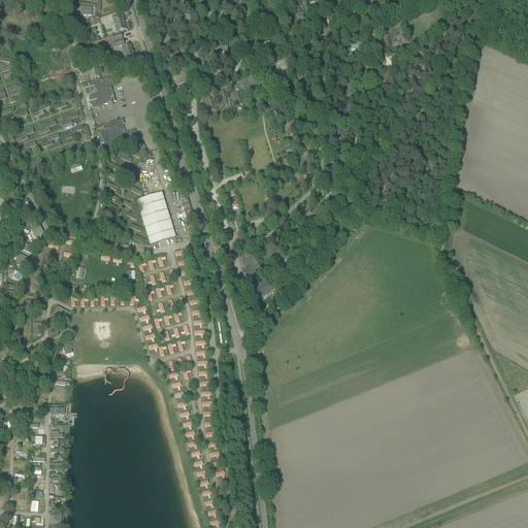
[(80,15),(91,15),(92,7),(80,6),(80,15)]
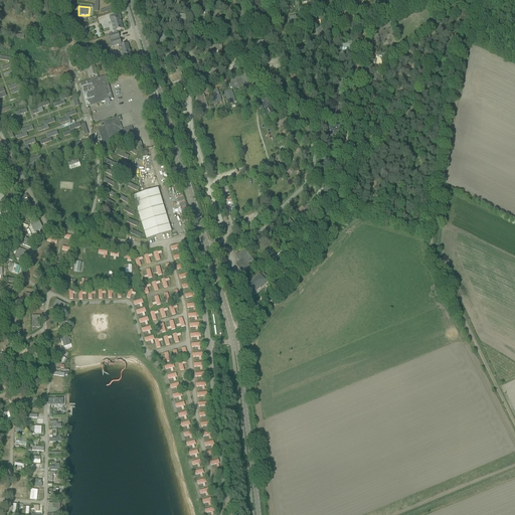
[(118,33),(117,33),(117,31),(123,29),(120,21),(121,21),(120,20),(121,19),(120,15),(119,15),(119,14),(109,17),(114,32),(115,32),(115,34),(108,36),(110,41),(119,38),(118,33)]
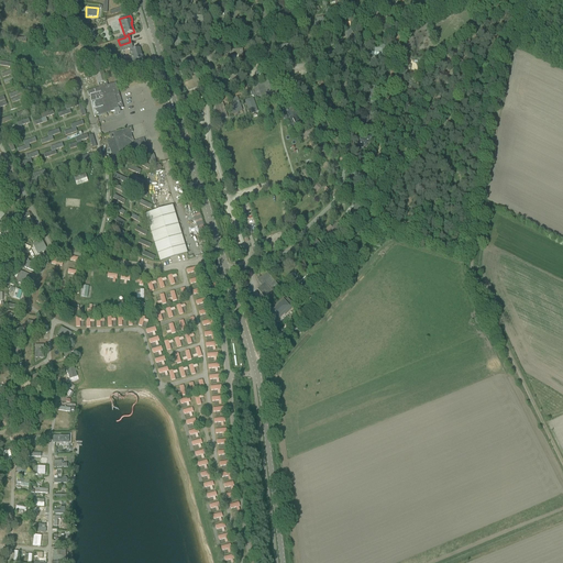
[(108,48),(119,45),(117,40),(107,43),(108,48)]
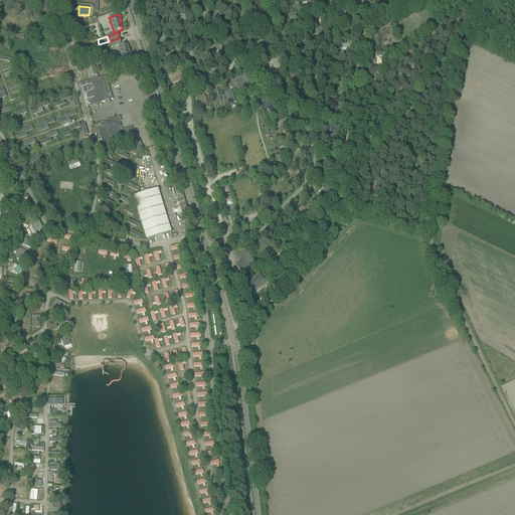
[(123,61),(132,58),(133,57),(132,53),(131,53),(130,52),(127,44),(121,46),(121,44),(121,43),(120,39),(110,42),(111,47),(118,44),(119,47),(123,61)]
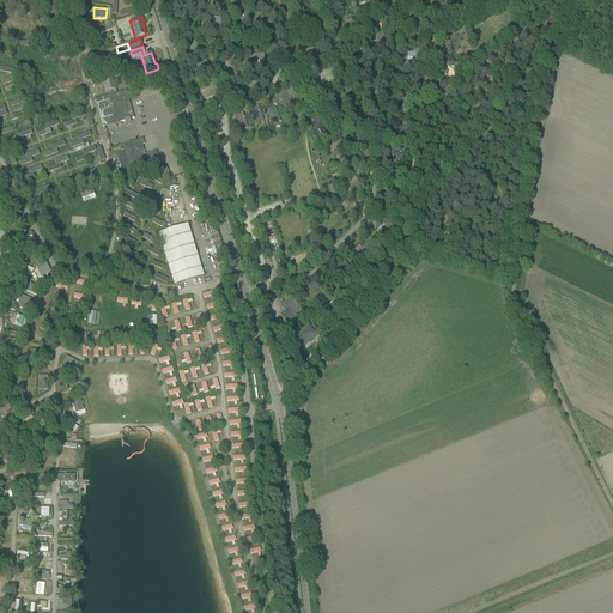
[(128,120),(134,119),(126,91),(117,93),(111,74),(102,78),(108,96),(95,99),(103,127),(125,121),(126,125),(129,123),(128,120)]
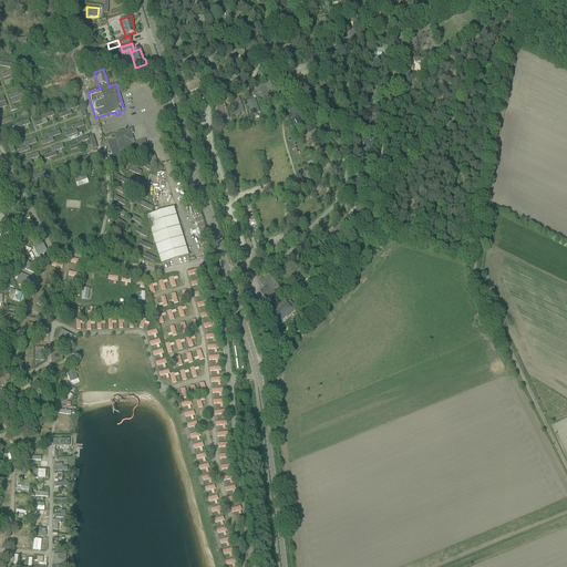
[(2,71),(0,72),(4,85),(13,83),(10,71),(3,73),(2,71)]
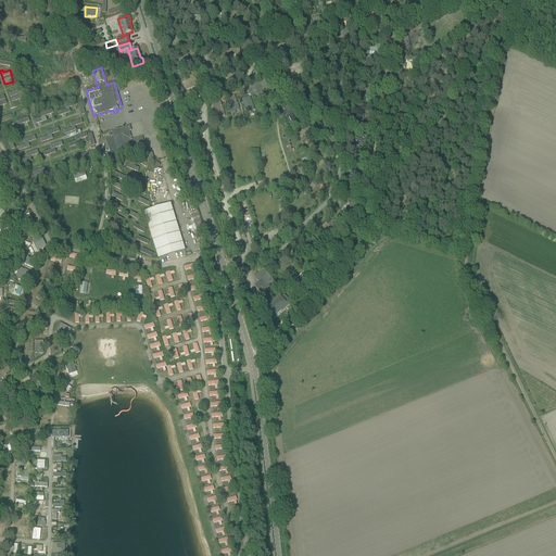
[(230,76),(216,81),(220,91),(234,87),(230,76)]
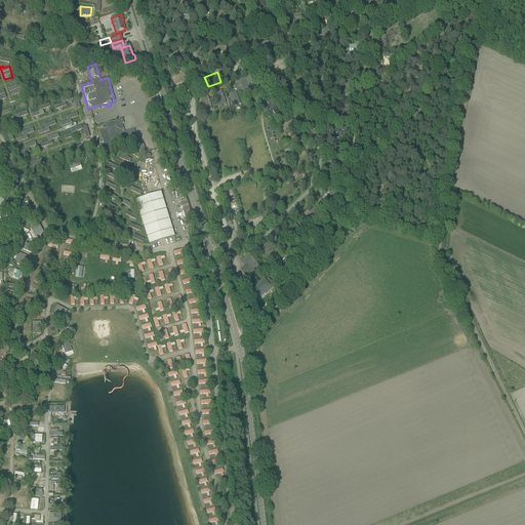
[(250,75),(235,81),(240,94),(255,89),(250,75)]
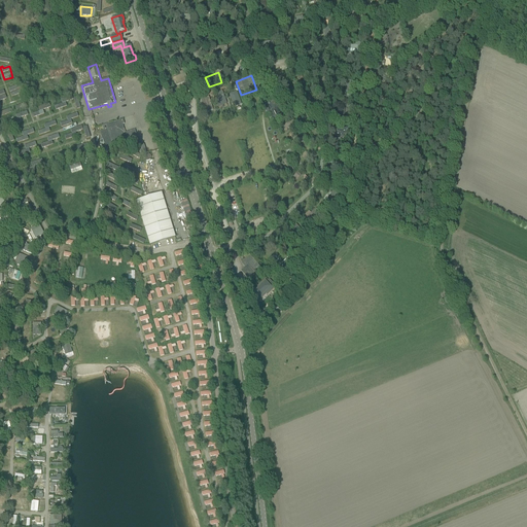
[(18,84),(8,89),(11,97),(21,94),(18,84)]
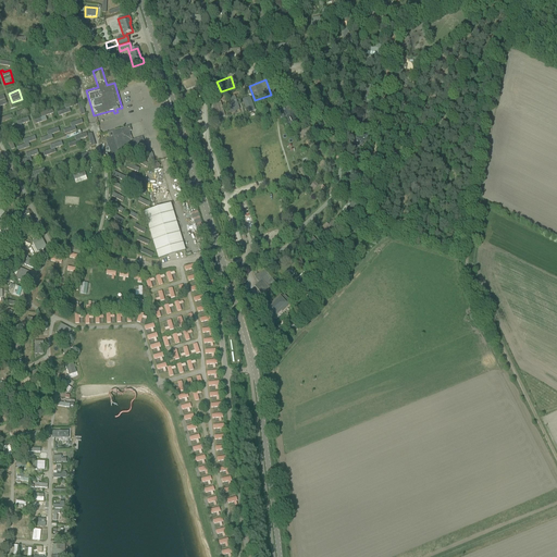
[(238,96),(226,100),(231,111),(242,107),(238,96)]
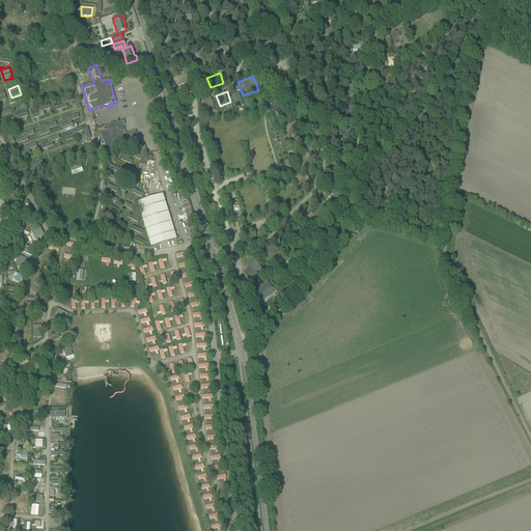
[(239,94),(232,96),(236,111),(250,107),(249,101),(242,103),(239,94)]
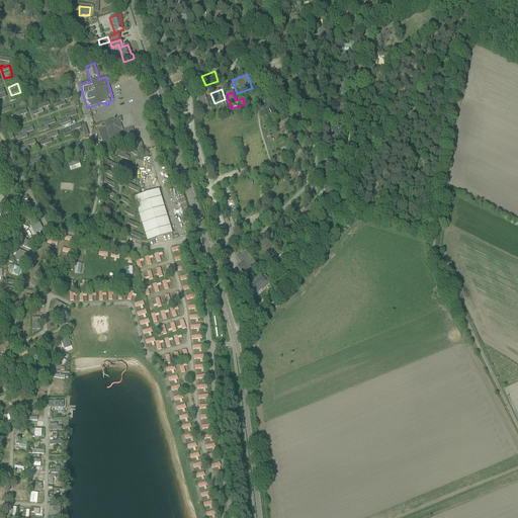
[(55,108),(66,104),(63,97),(53,101),(55,108)]
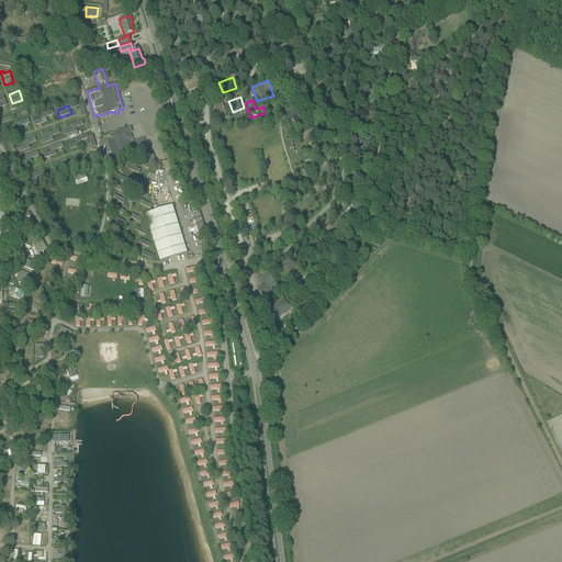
[(215,108),(217,120),(227,117),(224,105),(215,108)]
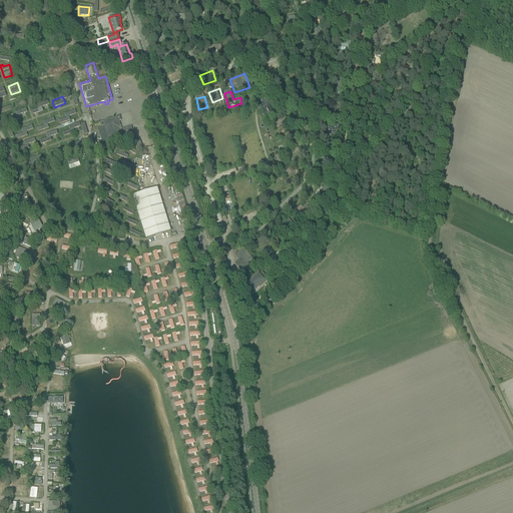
[(14,120),(21,119),(19,114),(24,113),(23,111),(20,111),(20,109),(12,111),(14,120)]
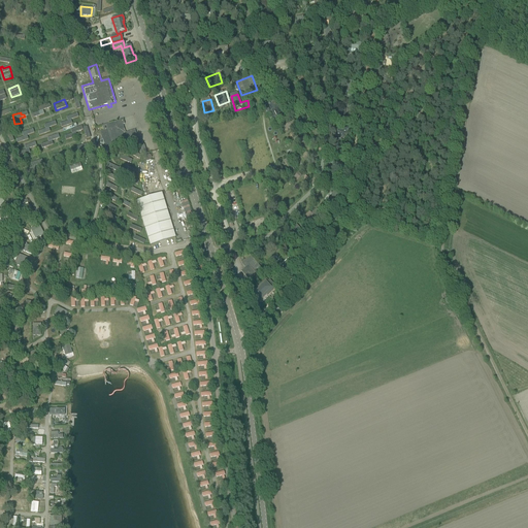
[(70,120),(78,118),(77,113),(66,118),(67,122),(60,124),(61,128),(72,124),(70,120)]
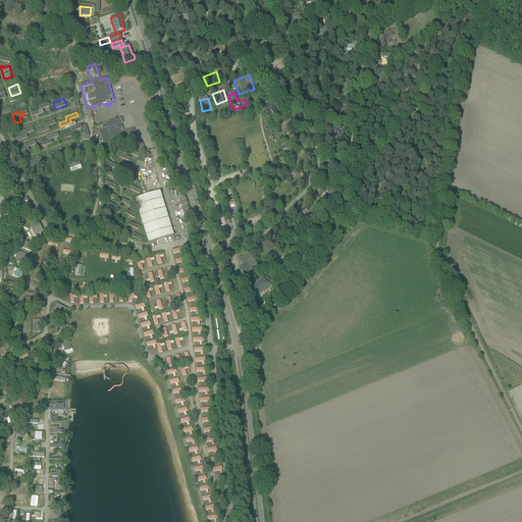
[(114,120),(104,123),(101,124),(102,129),(99,131),(106,151),(138,141),(134,128),(124,132),(121,123),(123,123),(121,118),(118,119),(119,120),(114,121),(114,120)]
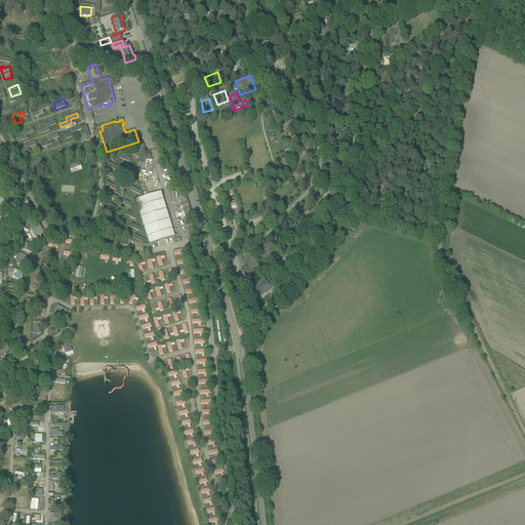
[(54,121),(43,124),(44,128),(37,130),(38,134),(49,131),(48,127),(56,125),(54,121)]
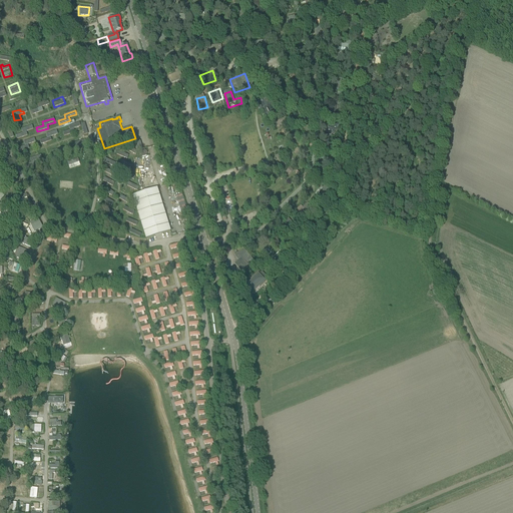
[(79,123),(68,126),(69,130),(62,132),(63,135),(74,132),(73,128),(80,126),(79,123)]
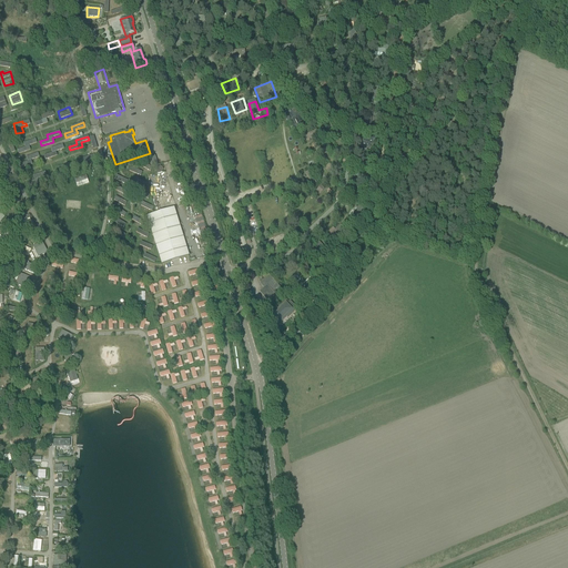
[(18,154),(30,151),(29,145),(37,143),(34,139),(23,143),(24,148),(17,150),(18,154)]
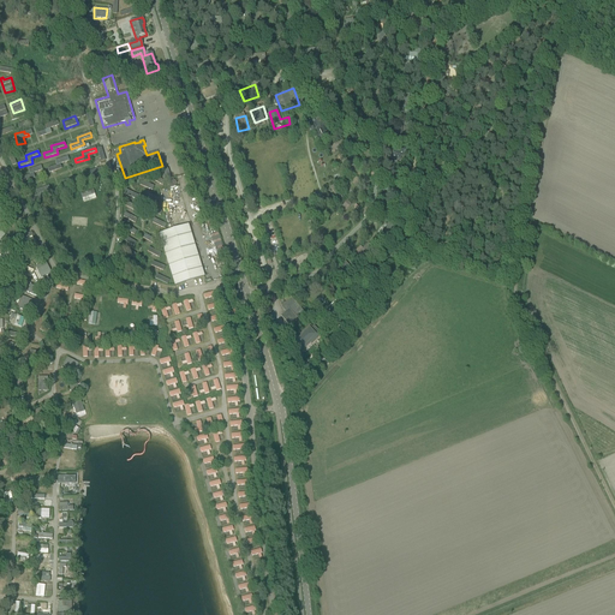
[(390,150),(390,161),(402,161),(402,150),(390,150)]
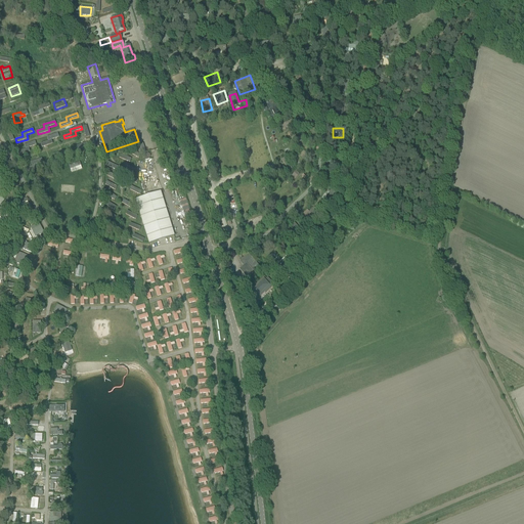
[(52,143),(51,140),(58,137),(57,133),(46,137),(47,141),(40,143),(41,147),(52,143)]
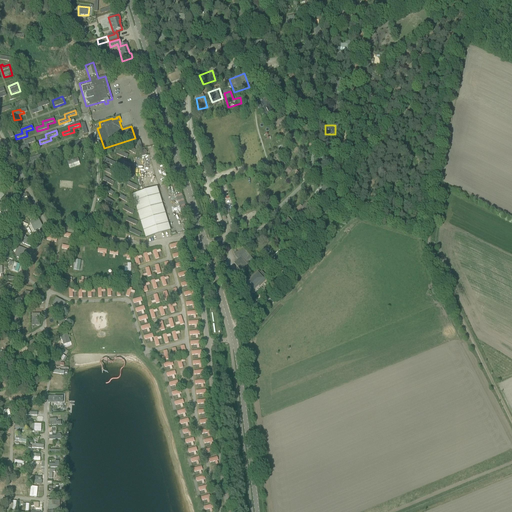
[(29,148),(28,144),(35,142),(34,138),(23,142),(24,146),(17,149),(18,152),(29,148)]
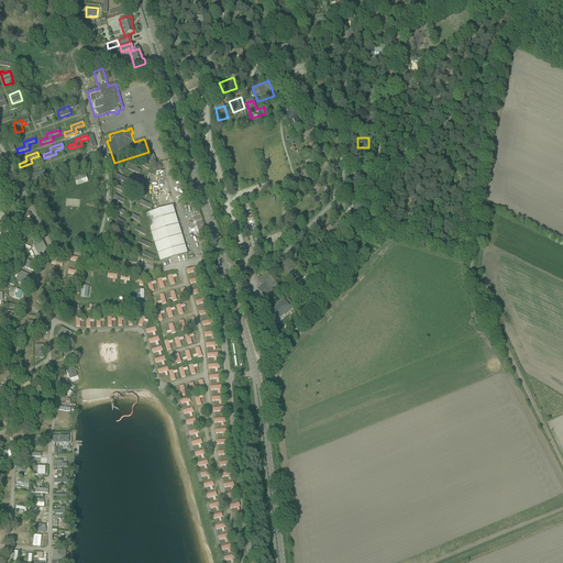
[(83,162),(75,164),(76,167),(87,164),(86,161),(91,158),(90,154),(80,157),(83,162)]
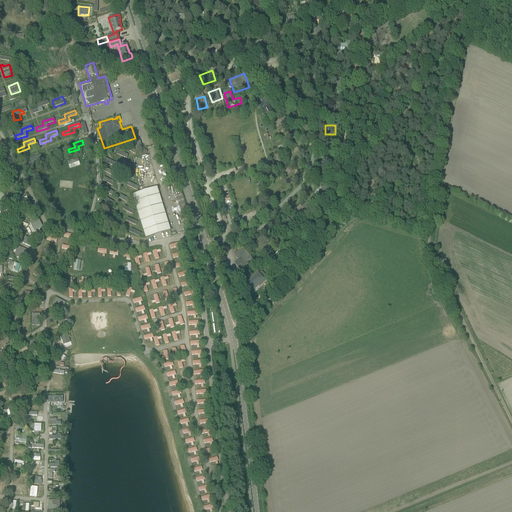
[(142,149),(140,142),(139,142),(138,140),(133,141),(136,151),(142,149)]
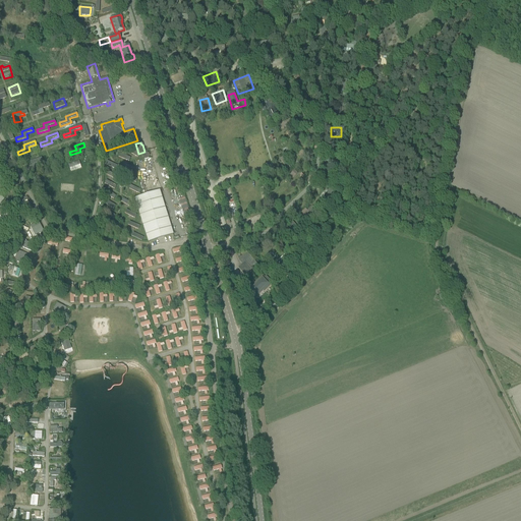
[(119,159),(128,163),(130,158),(121,154),(119,159)]
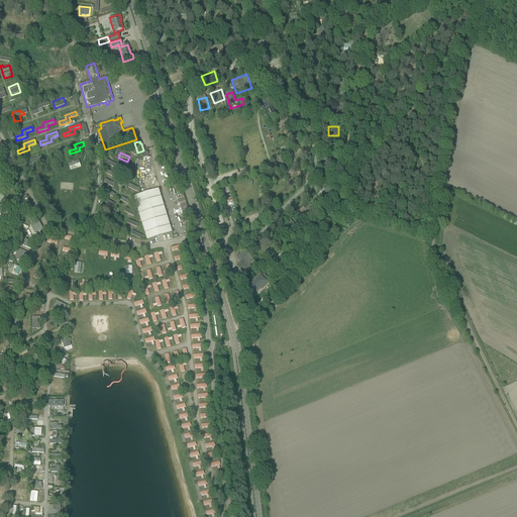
[(78,160),(68,163),(70,171),(81,167),(78,160)]
